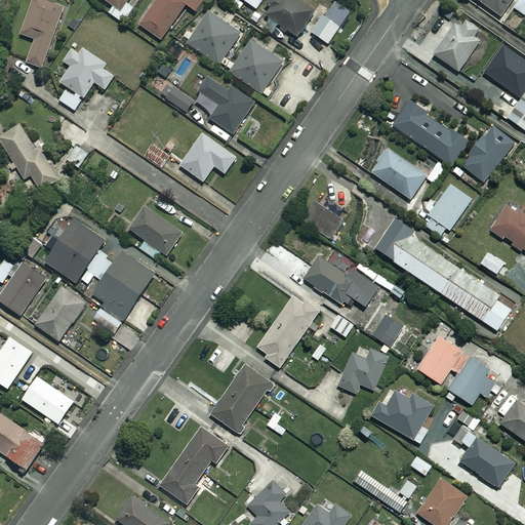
[(64,9),(37,0),(34,0),(22,35),(36,40),(28,64),(43,69),(64,9)]
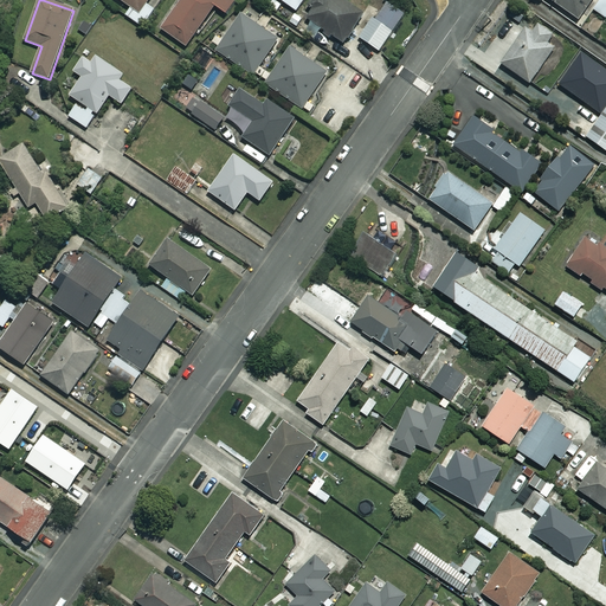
[(149,0),(121,0),(133,7),(127,15),(143,27),(156,10),(147,2),(149,0)]
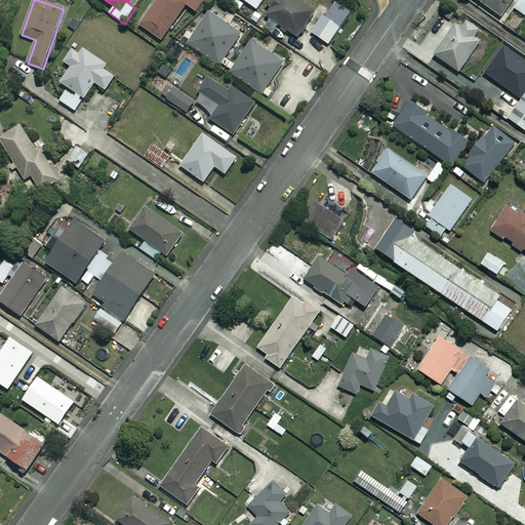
[(182,0),(156,0),(139,24),(163,41),(188,5),(198,12),(205,2),(201,0),(184,0),(184,1),(182,0)]
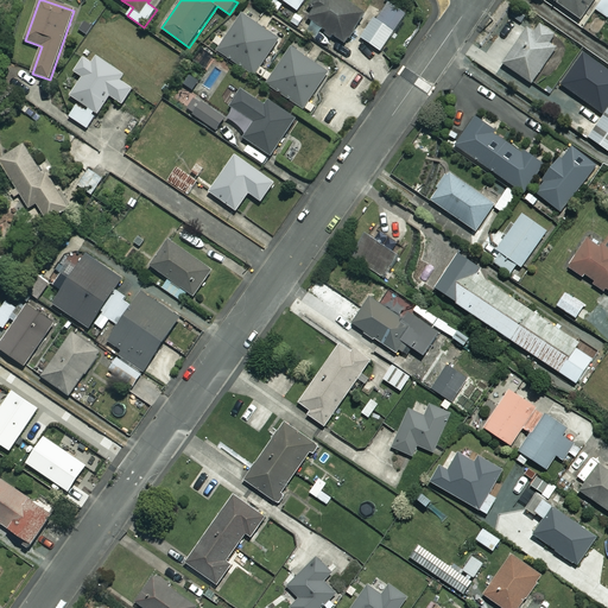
[(283,0),(298,11),(305,0),(283,0)]
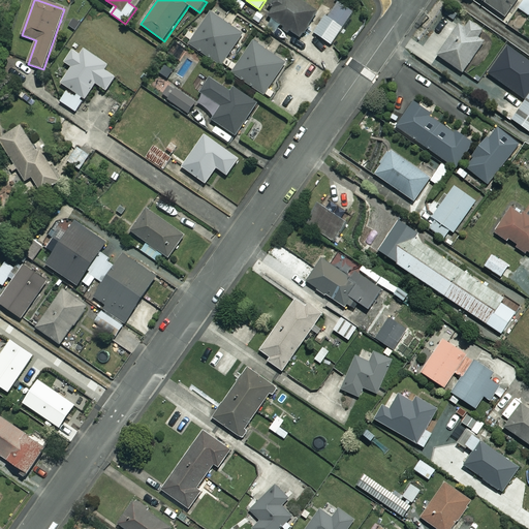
[(275,0),(271,6),(274,8),(269,17),(273,20),(269,27),(277,32),(281,25),(285,27),(283,29),(289,33),(291,31),(301,37),(319,8),(305,0),(275,0)]
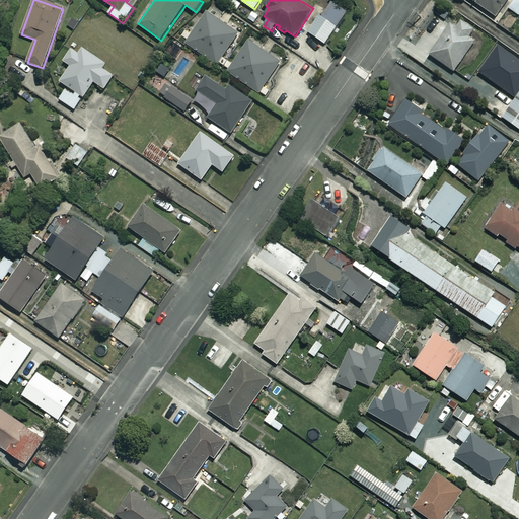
[(471,0),(496,16),(507,0),(471,0)]
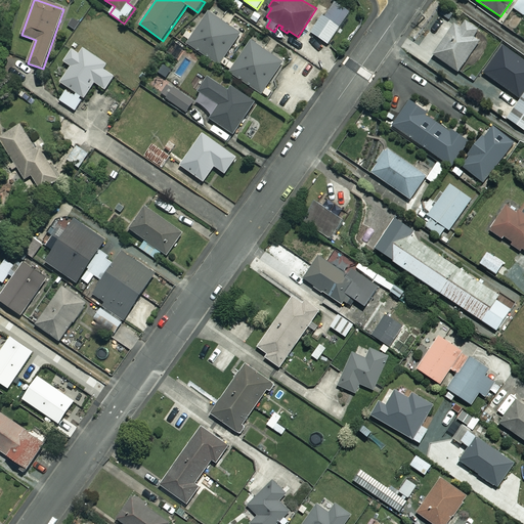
[(523,0),(519,0),(515,7),(523,13),(523,0)]
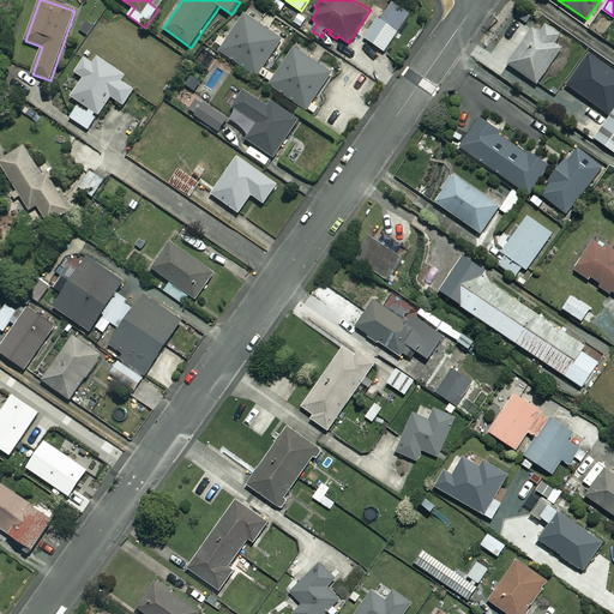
[(365,26),(369,31),(365,37),(385,52),(411,16),(392,1),(375,23),(371,18),(365,26)]
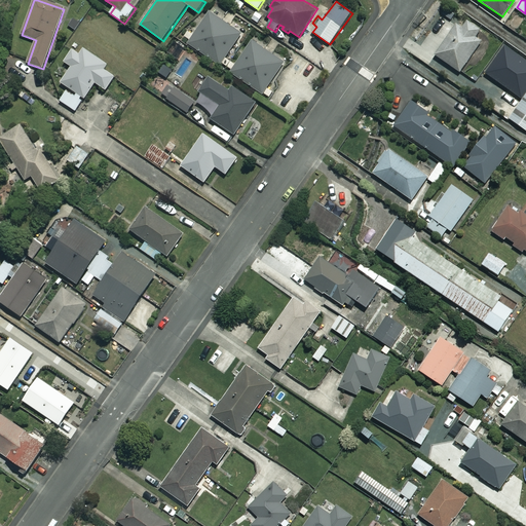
[(241,34),(211,12),(189,44),(220,65),(241,34)]
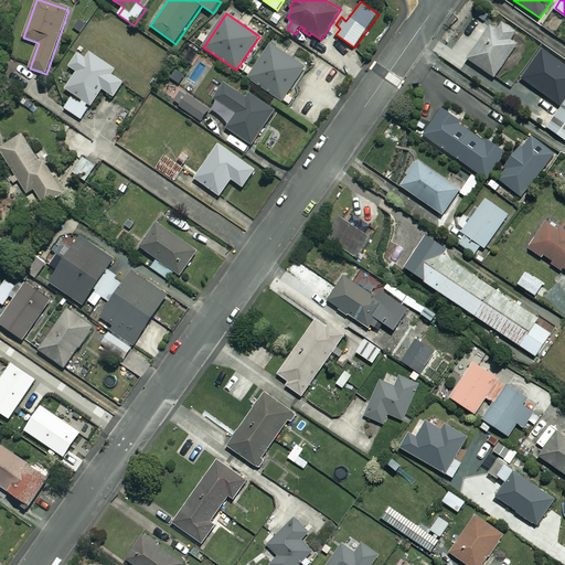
[(519,41),(493,23),(469,60),(494,77),(519,41)]
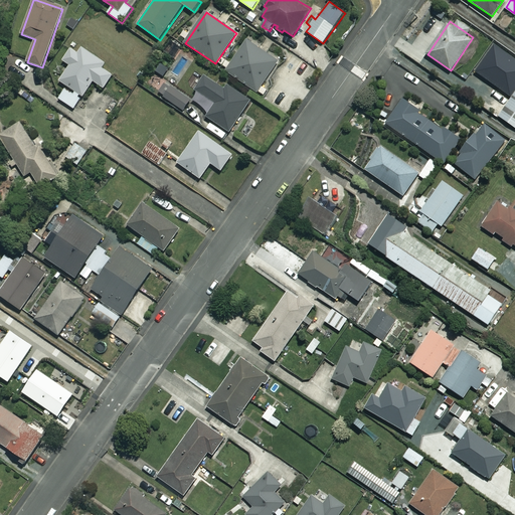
[(279,61),(247,40),(227,71),(258,92),(279,61)]
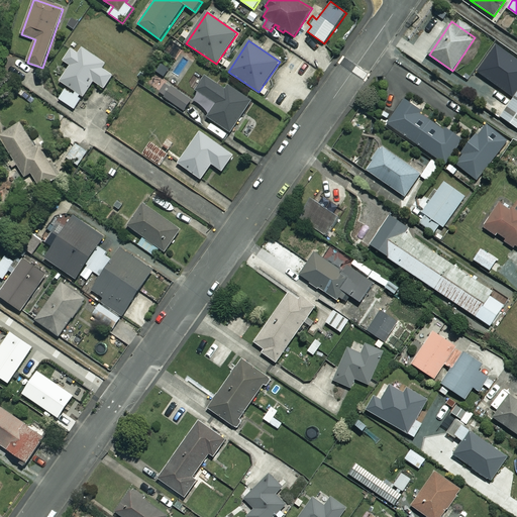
[(80,97),(81,95),(84,97),(95,82),(105,89),(114,76),(103,69),(107,64),(83,47),(80,54),(72,48),(64,61),(71,66),(61,81),(77,92),(75,95),(67,89),(60,99),(76,110),(83,99),(80,97)]
